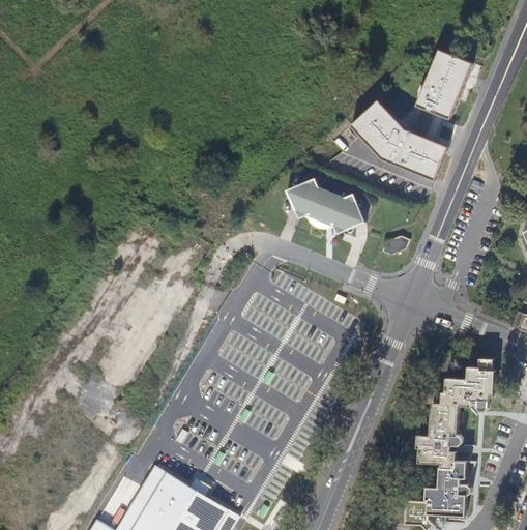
[(377,99),(349,125),(380,158),(434,180),(447,146),(425,137),(434,113),(448,119),(471,62),(437,49),(414,105),(416,106),(407,129),(405,128),(377,99)]
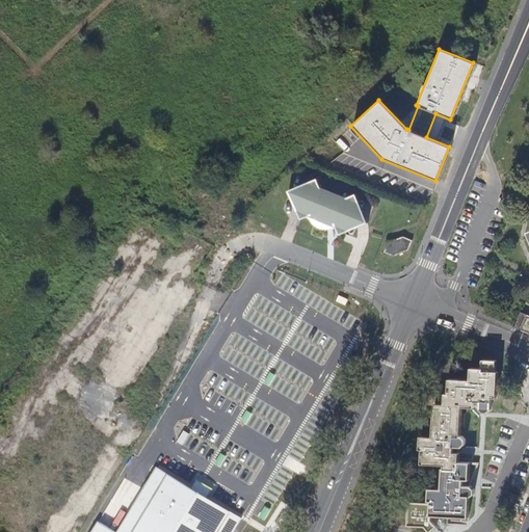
[(435,113),(426,137),(433,140),(444,116),(435,113)]
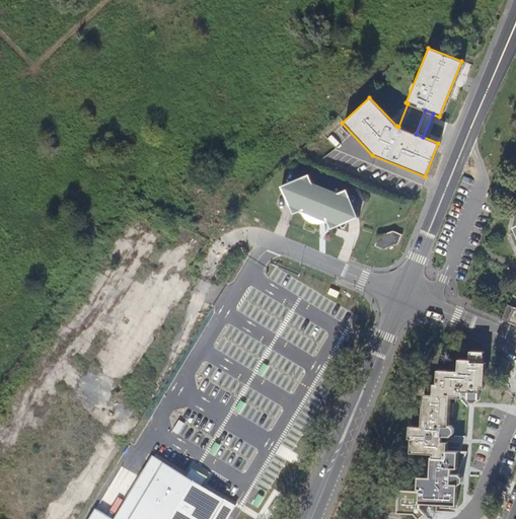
[(320,209),(324,220),(328,228),(355,216),(343,190),(330,196),(310,188),(305,174),(278,186),(290,213),(297,210),(308,204),(320,209)]
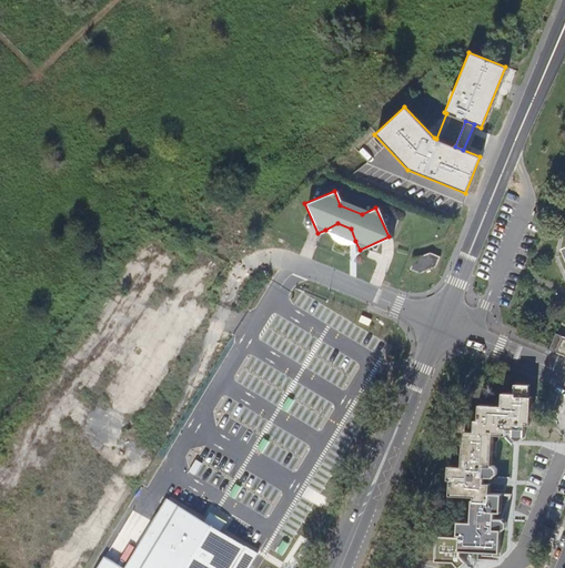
[(354,243),(355,241),(351,229),(338,223),(325,230),(328,233),(331,237),(334,241),(340,243),(343,244),(349,244),(354,243)]
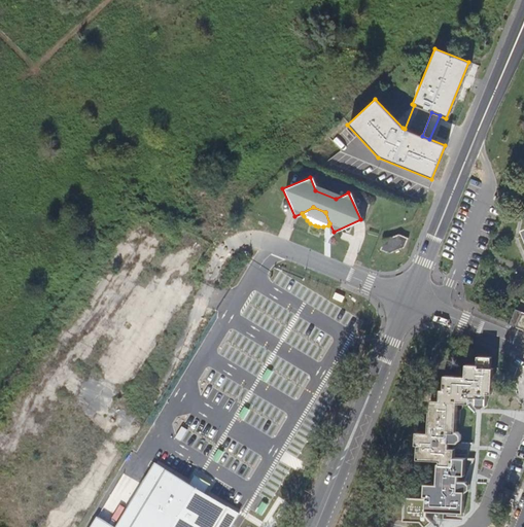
[(387,253),(400,247),(405,239),(395,234),(381,240),(378,249),(387,253)]
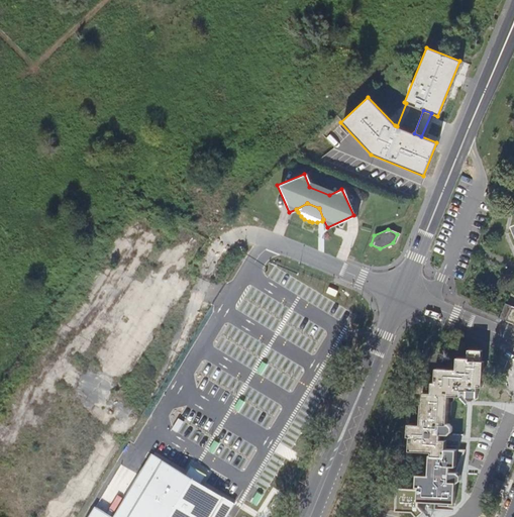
[(503,321),(509,307),(503,304),(497,318),(503,321)]
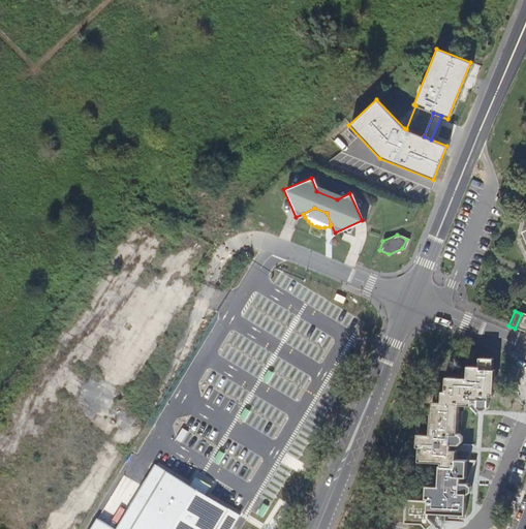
[(525,315),(521,314),(515,329),(525,332),(525,315)]
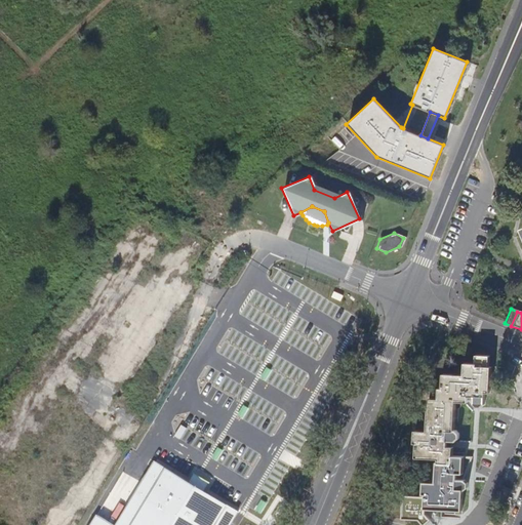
[(456,473),(459,474),(460,457),(449,456),(450,447),(449,447),(446,447),(446,441),(450,441),(453,441),(455,439),(456,434),(453,431),(451,431),(452,401),(465,402),(465,400),(465,398),(471,398),(471,401),(471,403),(474,407),(479,407),(481,404),(482,393),(486,393),(487,367),(486,367),(486,356),(473,356),(473,364),(462,363),(462,375),(440,374),(440,389),(436,389),(435,400),(426,399),(425,432),(412,431),(412,442),(414,443),(413,457),(436,458),(435,461),(434,462),(433,483),(420,482),(419,494),(423,494),(422,496),(401,495),(399,519),(416,520),(420,524),(427,519),(423,514),(423,510),(458,511),(459,491),(462,490),(465,488),(465,483),(463,480),(458,480),(455,480),(456,473)]
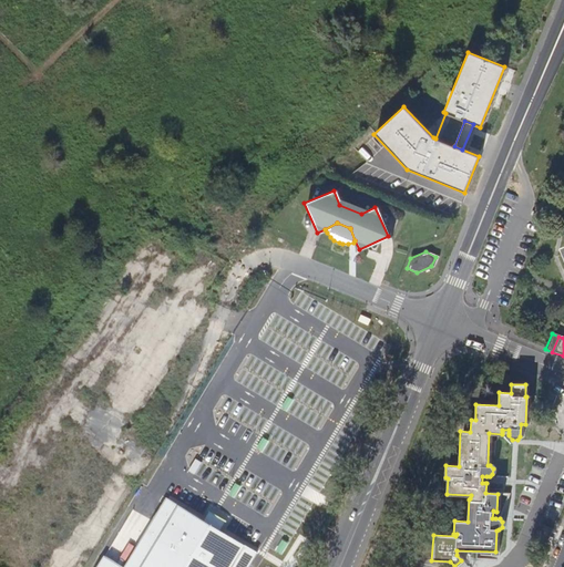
[(554,397),(544,392),(540,402),(550,406),(554,397)]
